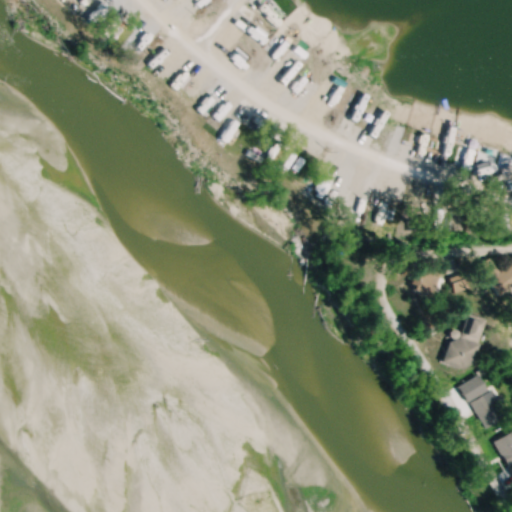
[(511,284),(511,264),(501,270),(508,287),(511,284)]
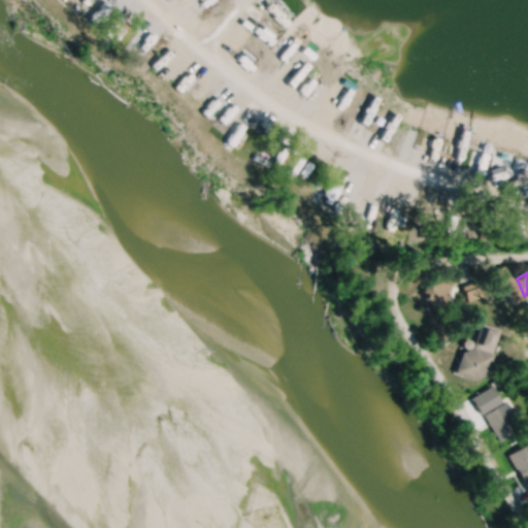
[(429,294),(443,299),(450,286),(435,279),(429,294)]
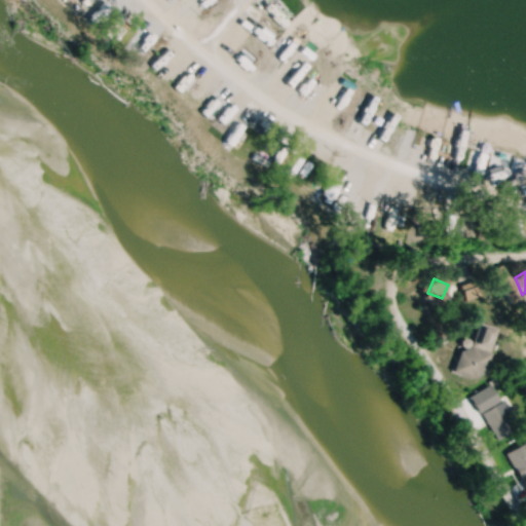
[(460,349),(452,371),(479,382),(499,329),(482,323),(471,352),(460,349)]
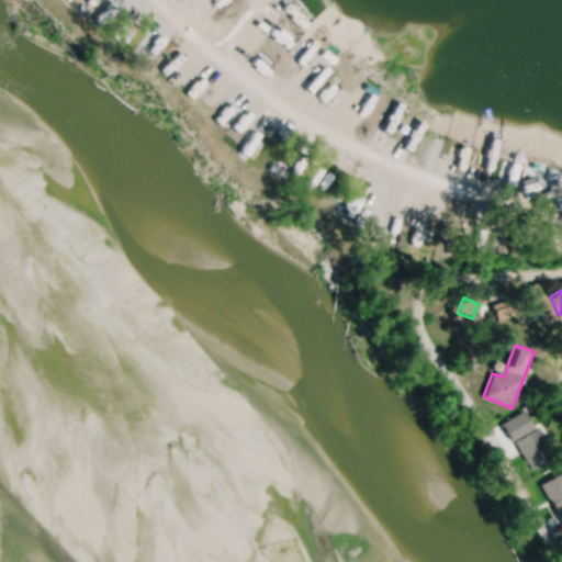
[(538,428),(534,430),(523,412),(503,424),(530,470),(554,456),(538,428)]
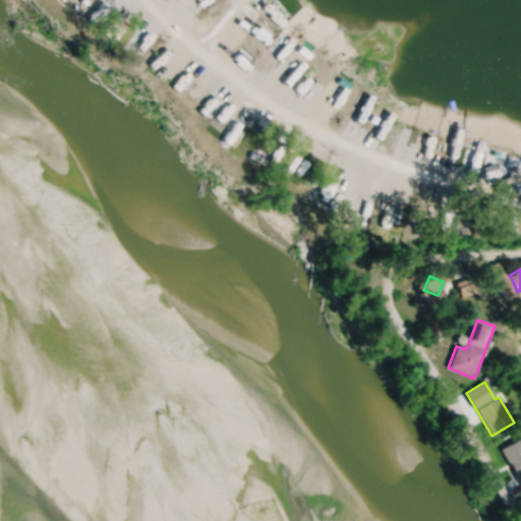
[(520,437),(501,449),(516,477),(520,474),(520,437)]
